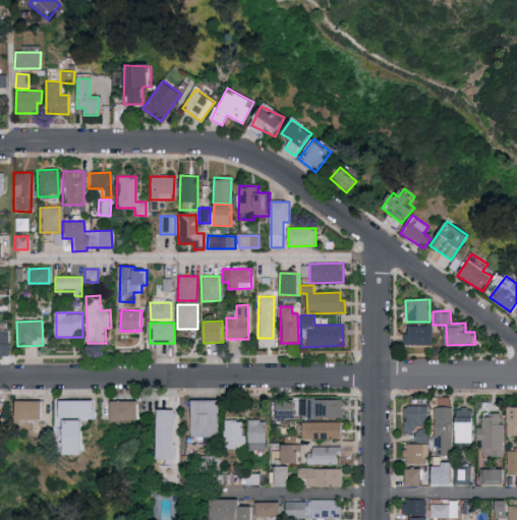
[(435,345),(434,326),(406,326),(406,345),(435,345)]
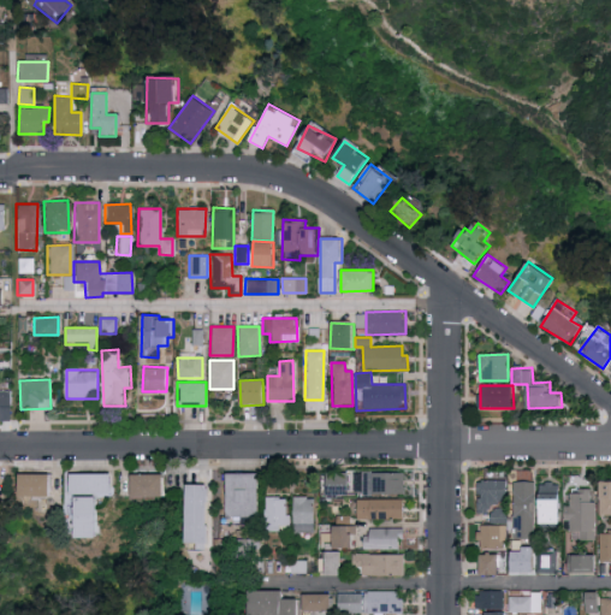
[(10,420),(10,390),(0,389),(0,420),(10,420)]
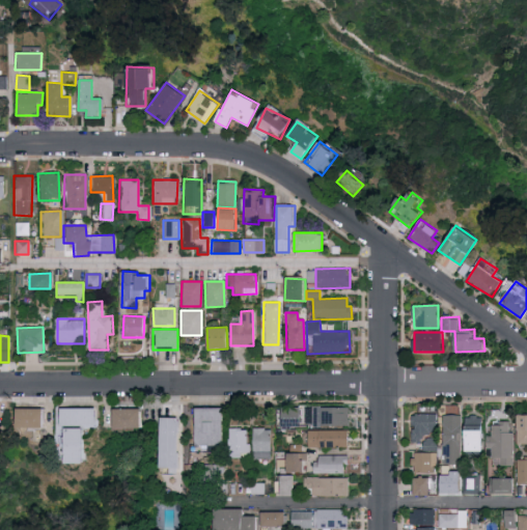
[(301,427),(300,407),(280,408),(281,428),(301,427)]
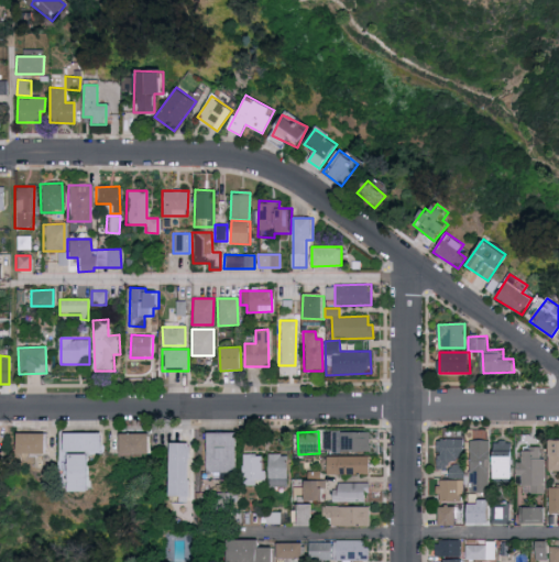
[(369,451),(369,431),(321,432),(321,452),(369,451)]
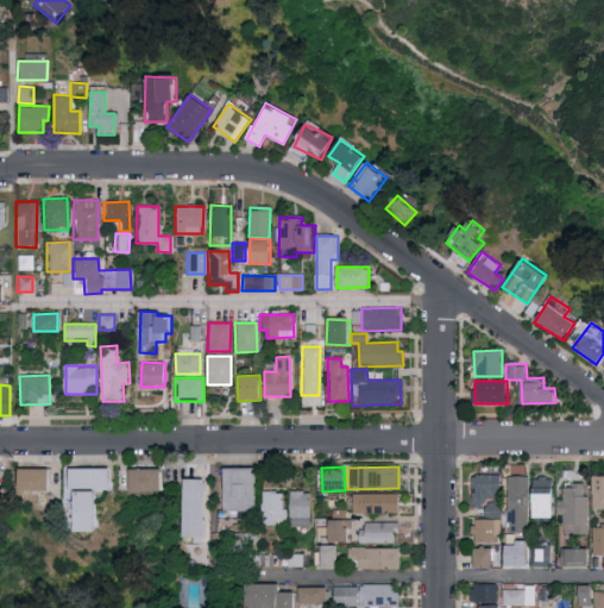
[(113,468),(73,468),(73,490),(80,489),(81,532),(102,532),(101,489),(113,489),(113,468)]
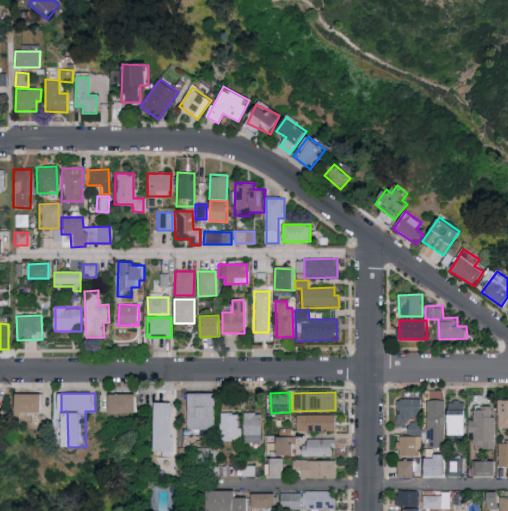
[(213,394),(188,393),(187,429),(213,430),(213,394)]
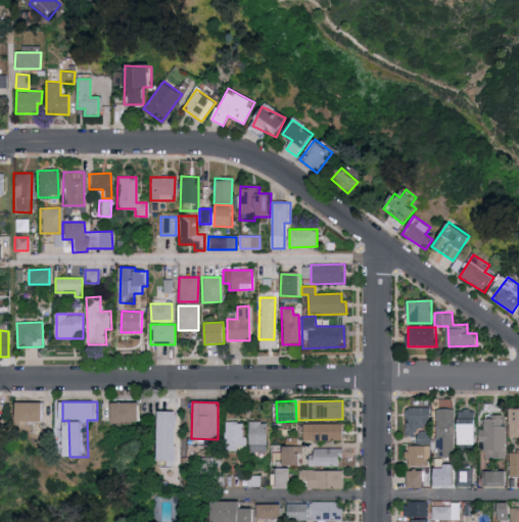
[(45,421),(45,402),(19,402),(19,422),(45,421)]
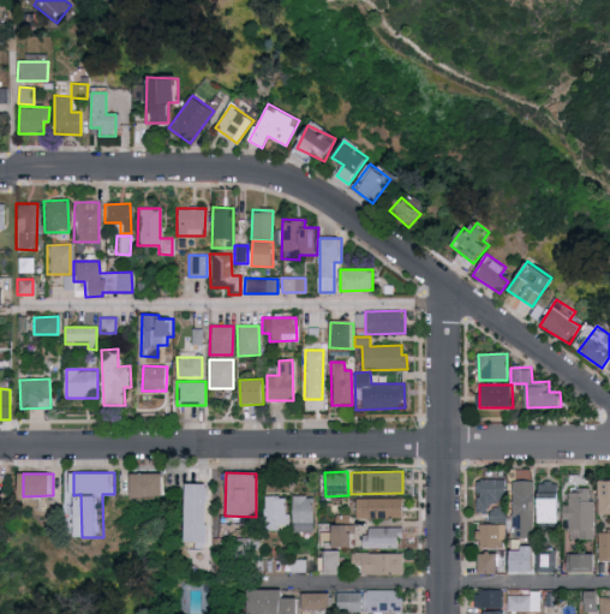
[(165,474),(132,474),(132,495),(163,496),(165,474)]
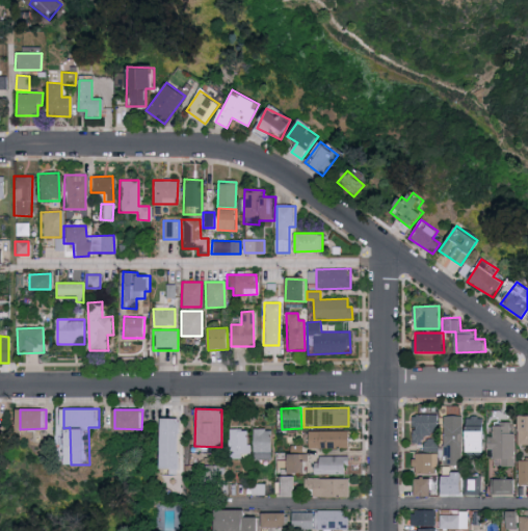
[(424,444),(424,450),(437,451),(438,415),(413,415),(413,426),(414,426),(413,444),(424,444)]
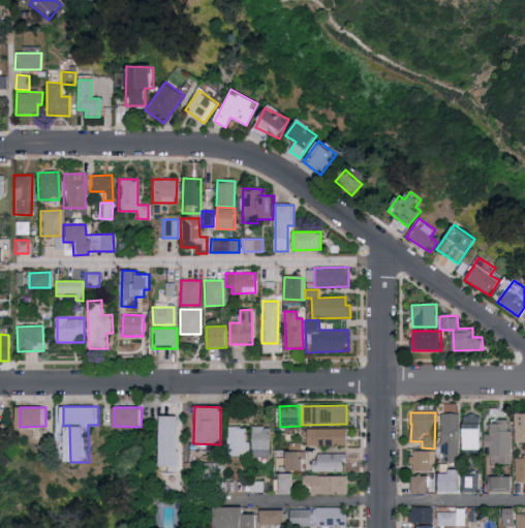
[(459,463),(460,413),(441,413),(440,462),(459,463)]
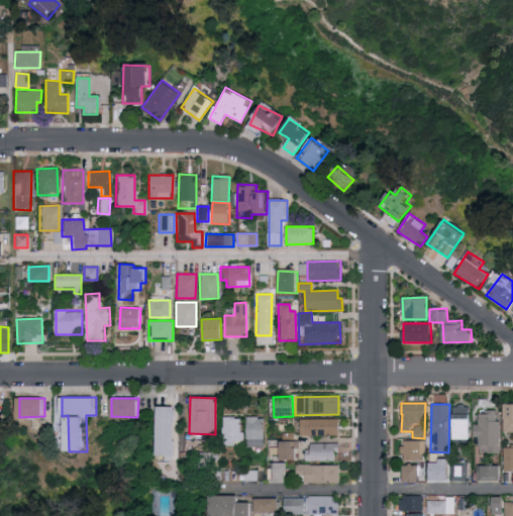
[(155,457),(173,457),(173,407),(156,406),(155,457)]
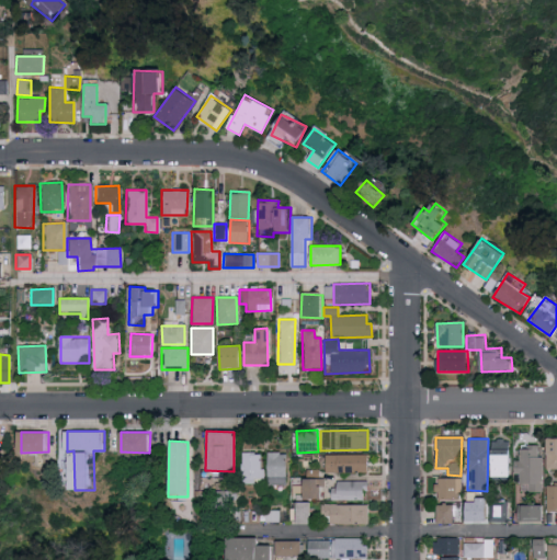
[(493,441),(495,477),(513,477),(512,441),(493,441)]
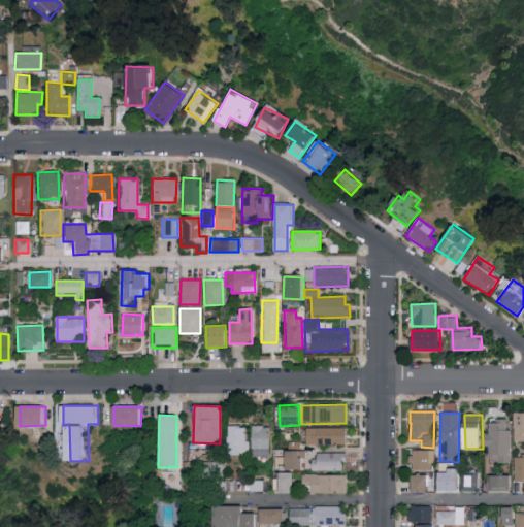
[(247,453),(247,426),(228,426),(228,453),(247,453)]
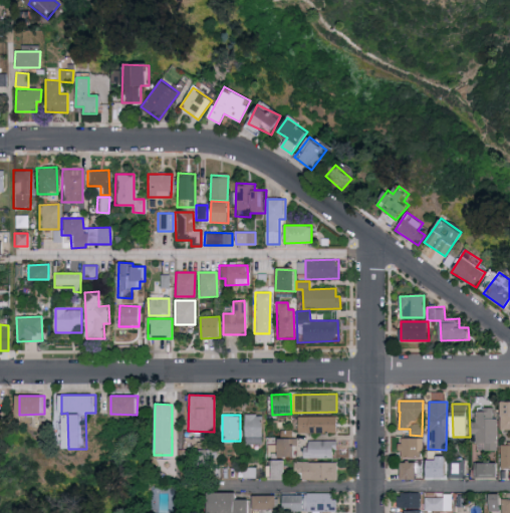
[(263,415),(245,415),(245,444),(262,445),(263,415)]
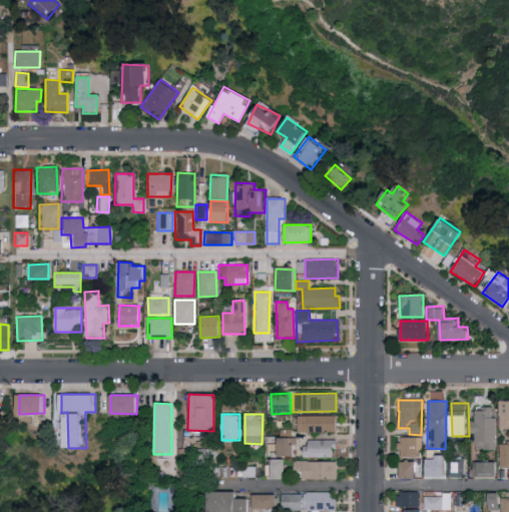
[(337,416),(298,416),(298,433),(337,432),(337,416)]
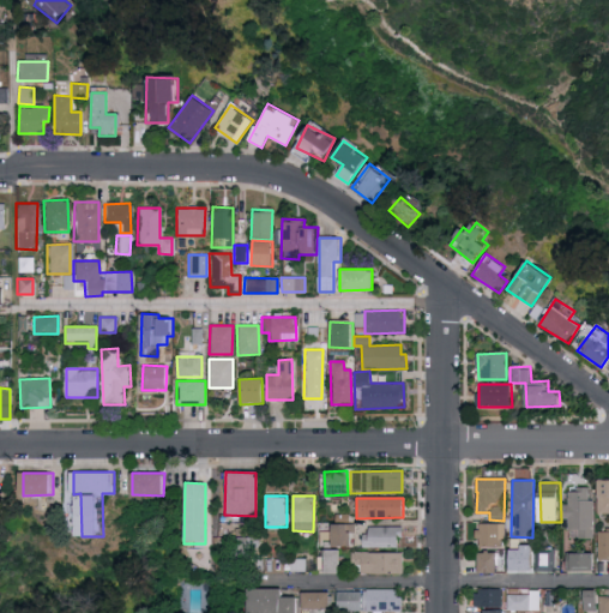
[(500,547),(501,536),(505,536),(505,523),(478,523),(477,547),(500,547)]
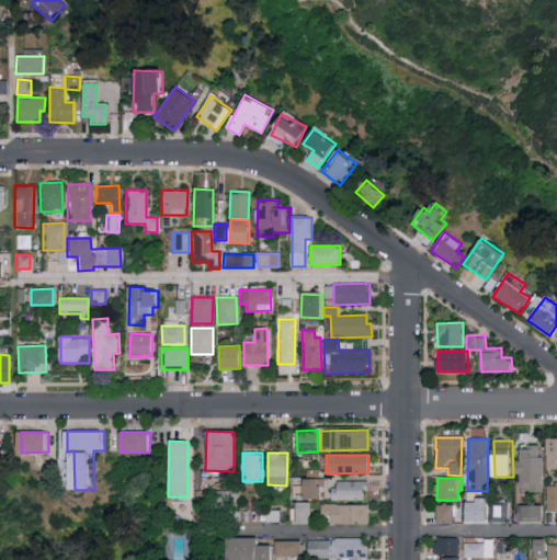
[(322,500),(324,479),(305,479),(305,500),(322,500)]
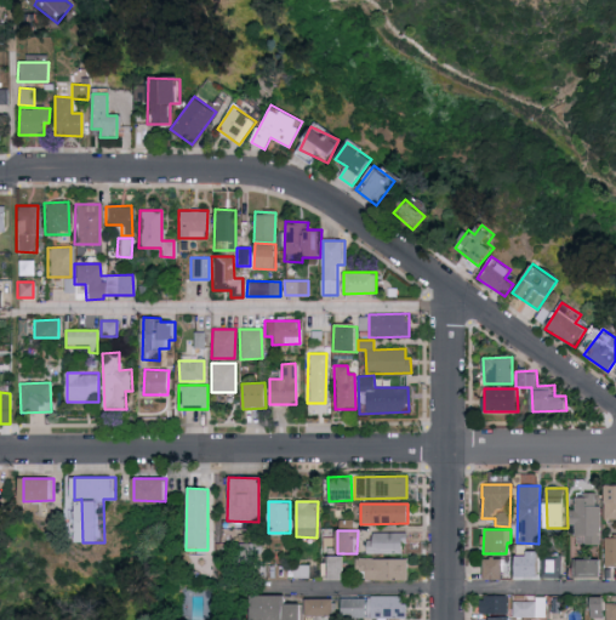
[(368,555),(404,553),(403,532),(368,533),(368,555)]
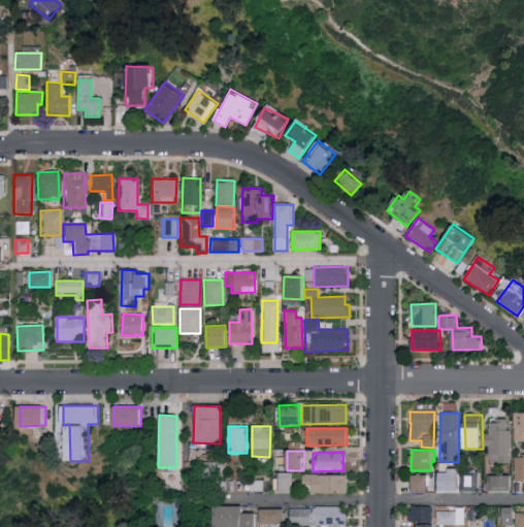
[(223,461),(198,462),(198,476),(213,475),(213,482),(223,482),(223,461)]
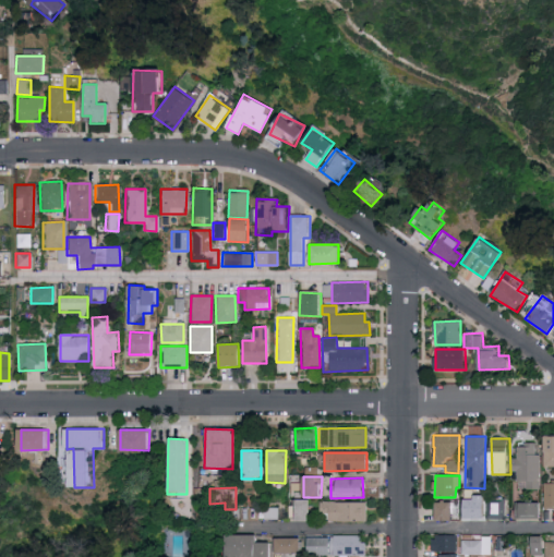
[(310,499),(296,499),(296,521),(310,521),(310,499)]
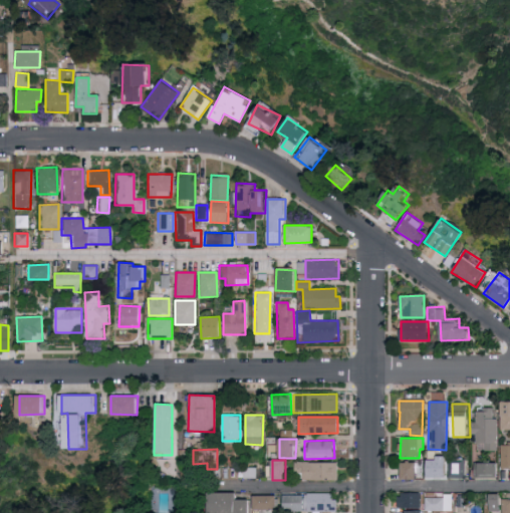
[(450,460),(450,476),(465,477),(465,460),(450,460)]
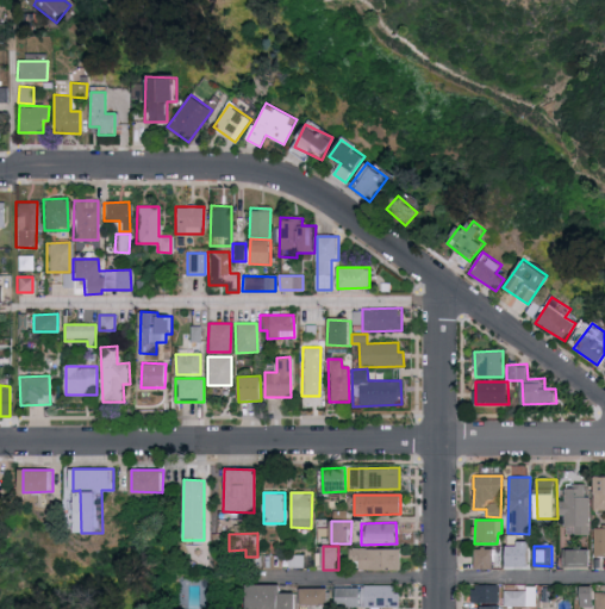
[(399,548),(347,548),(348,563),(356,561),(356,571),(399,570),(399,548)]
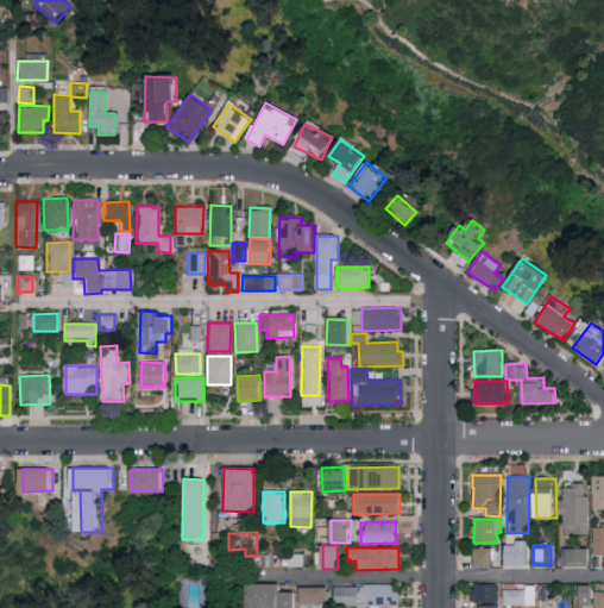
[(476,568),(494,569),(494,549),(476,547),(476,568)]
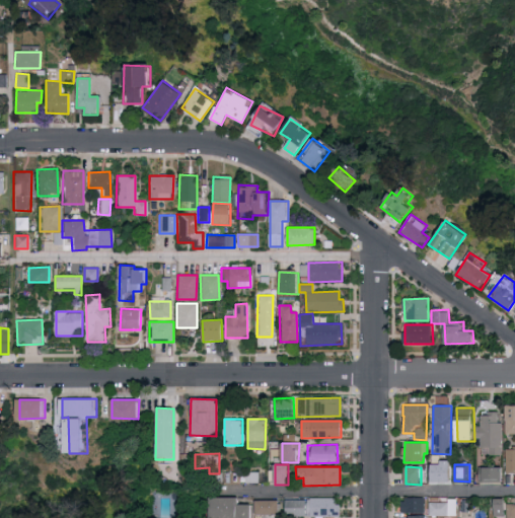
[(505,467),(480,466),(479,482),(504,483),(505,467)]
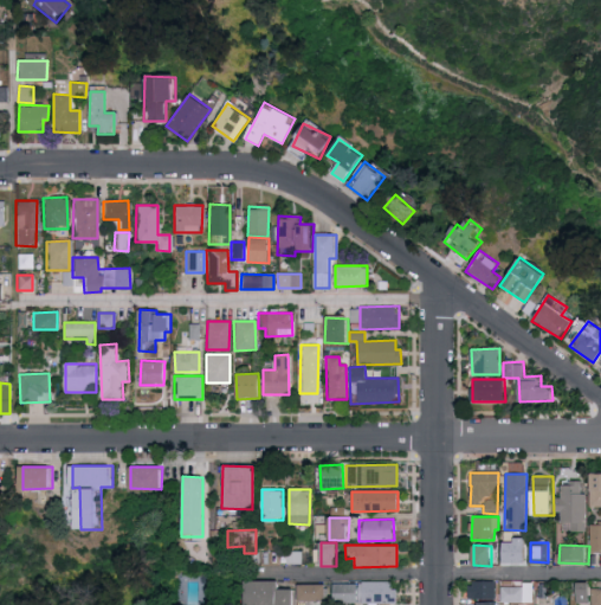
[(302,552),(285,551),(285,564),(301,564),(302,552)]
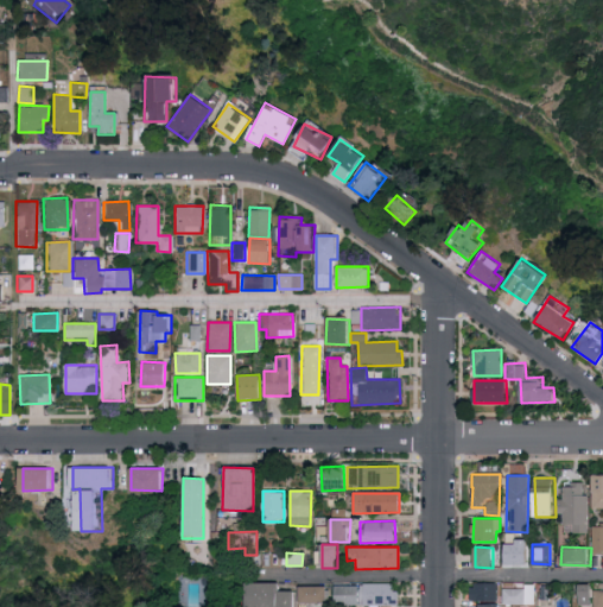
[(294,606),(296,592),(280,590),(280,583),(252,582),(251,606),(294,606)]
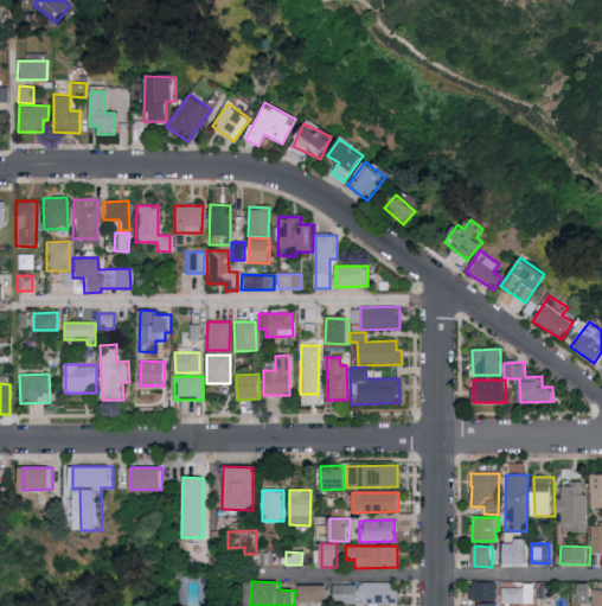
[(495,582),(469,581),(469,600),(495,600),(495,582)]
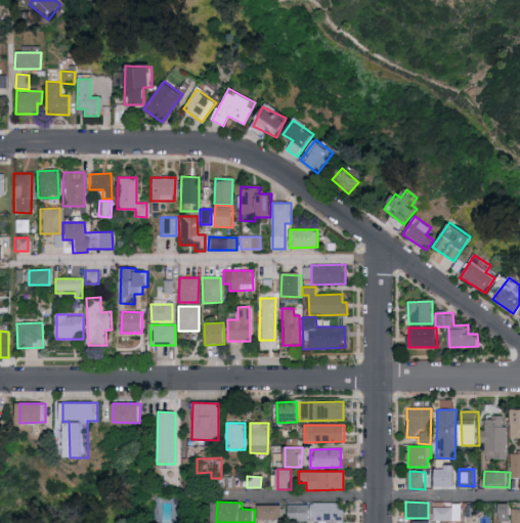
[(343,522),(343,503),(291,504),(292,522),(343,522)]
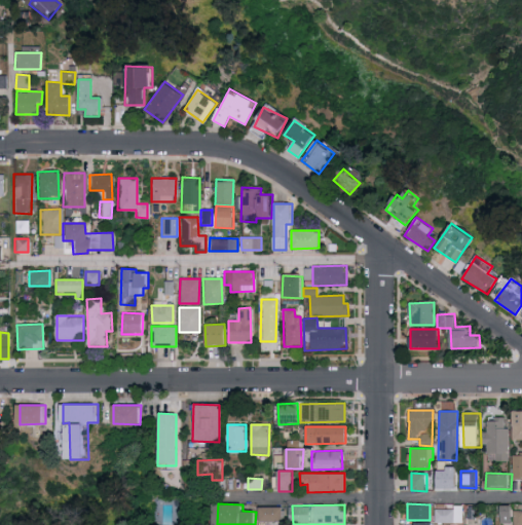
[(462,523),(462,505),(453,505),(453,509),(435,509),(435,522),(462,523)]
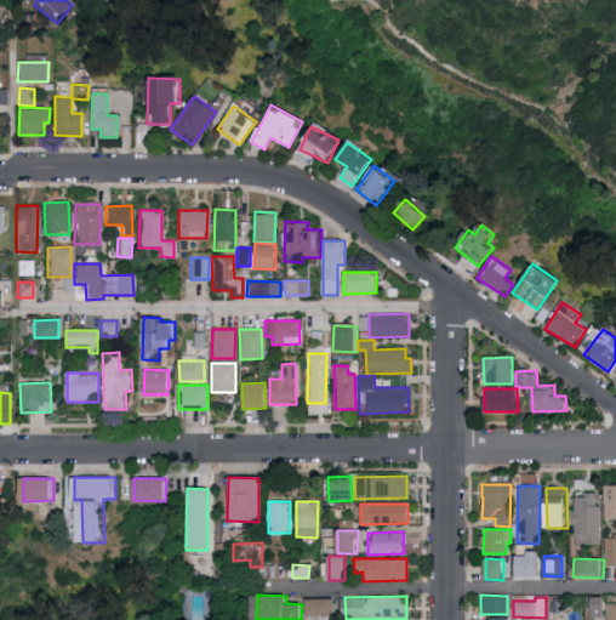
[(615,619),(615,602),(608,603),(608,597),(593,597),(593,618),(606,618),(606,619),(615,619)]
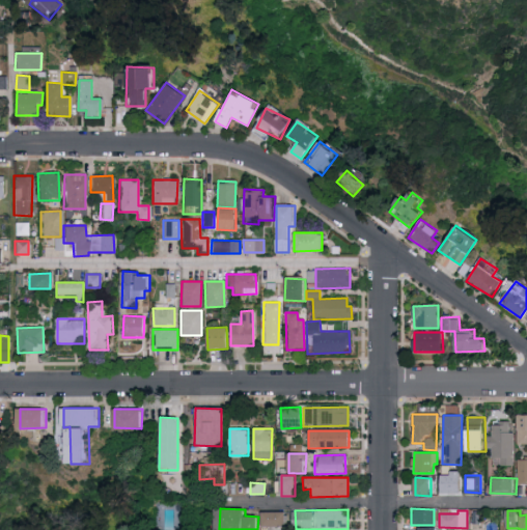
[(264,527),(288,527),(287,511),(264,512),(264,527)]
